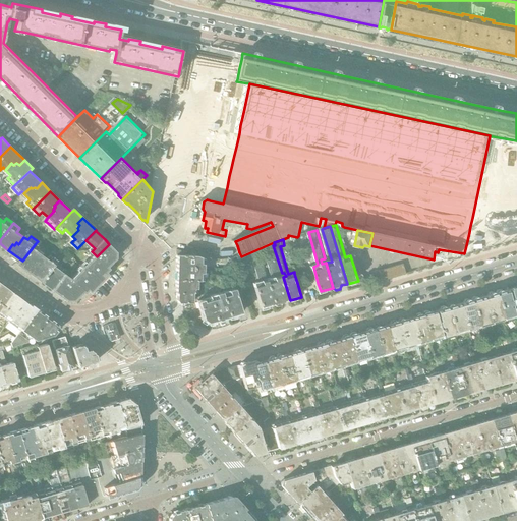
[(19,264),(31,272),(36,265),(38,267),(40,263),(42,264),(47,256),(40,251),(42,248),(36,243),(22,261),(19,264)]
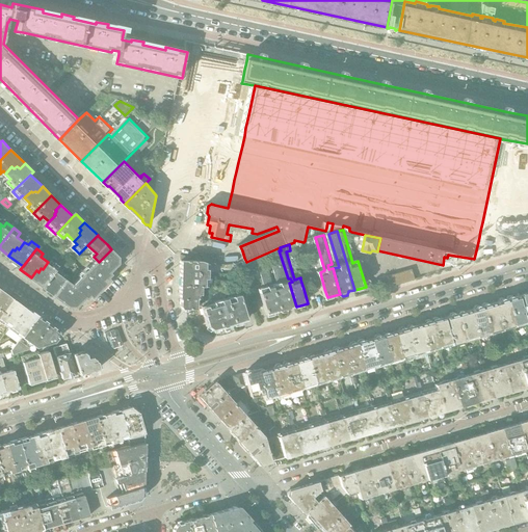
[(99,262),(111,273),(119,265),(119,257),(111,249),(99,262)]
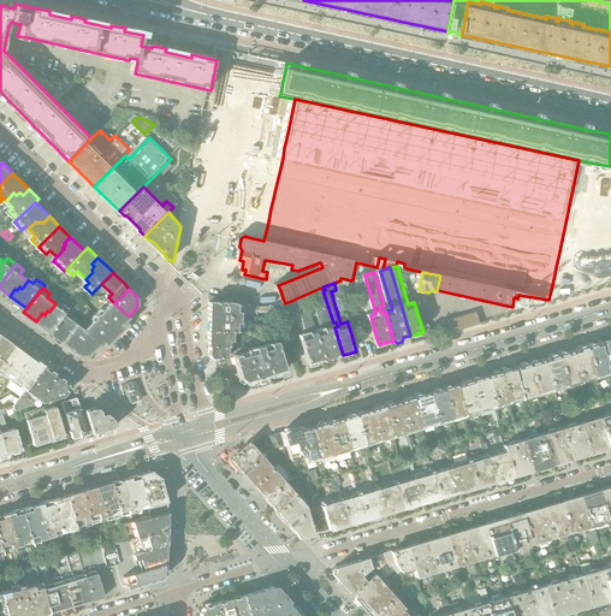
[(327,325),(333,323),(322,290),(314,292),(325,330),(318,331),(319,332),(326,360),(327,360),(330,362),(334,361),(336,357),(343,355),(334,327),(328,329),(327,325)]
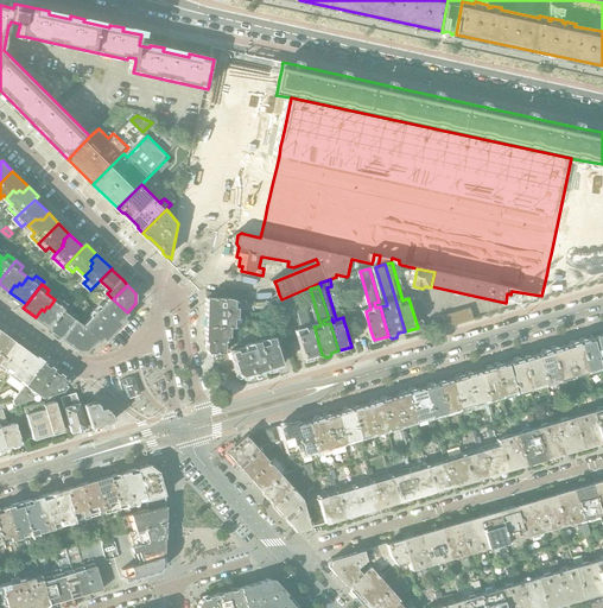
[(313,323),(304,291),(296,293),(306,329),(299,331),(308,360),(322,355),(315,328),(310,329),(309,324),(313,323)]
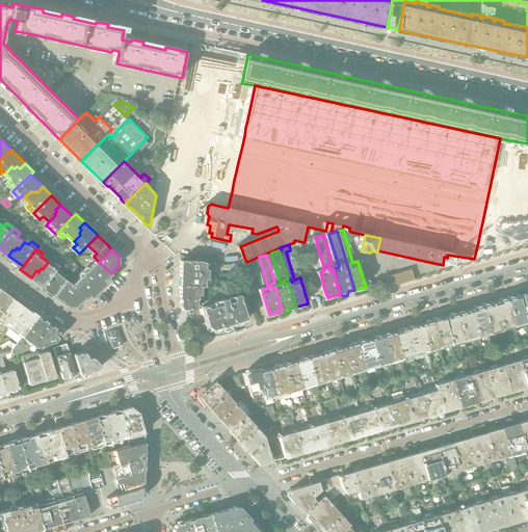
[(183,273),(211,274),(211,264),(204,262),(191,261),(192,258),(184,256),(184,261),(183,273)]
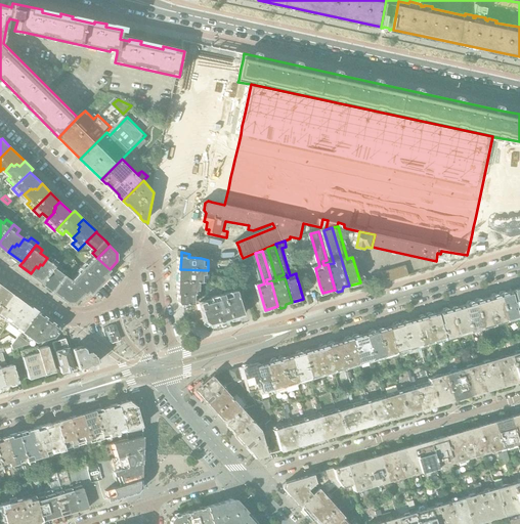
[(44,284),(55,292),(67,275),(65,273),(67,270),(66,269),(70,264),(67,262),(69,261),(63,257),(59,263),(58,265),(56,267),(44,284)]
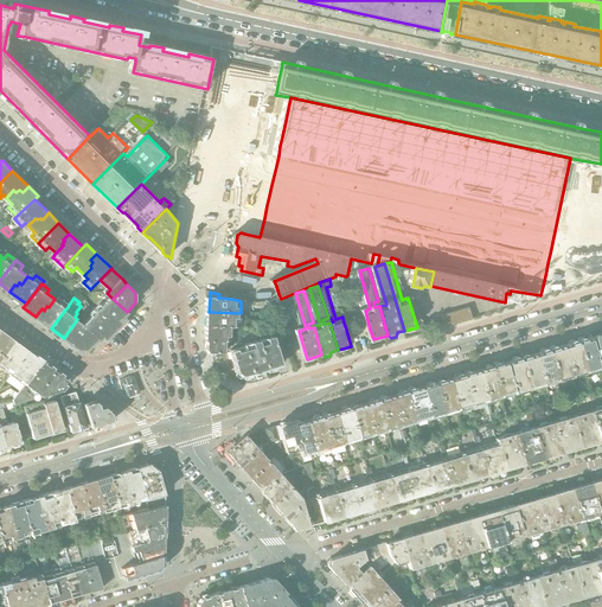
[(51,328),(65,310),(68,307),(69,305),(61,299),(58,302),(55,299),(49,307),(46,306),(44,311),(42,308),(36,317),(51,328)]
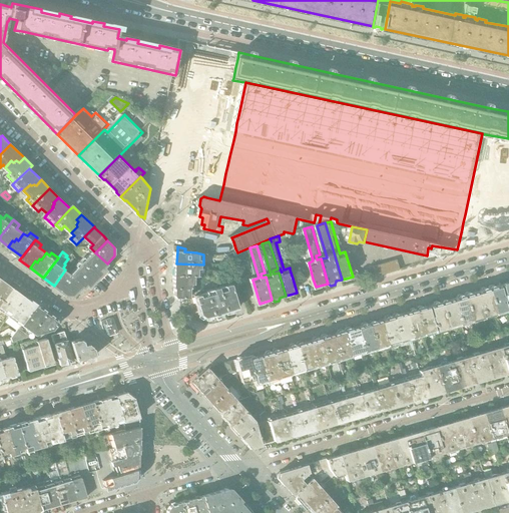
[(84,264),(100,279),(108,271),(105,269),(109,265),(107,264),(95,252),(84,264)]
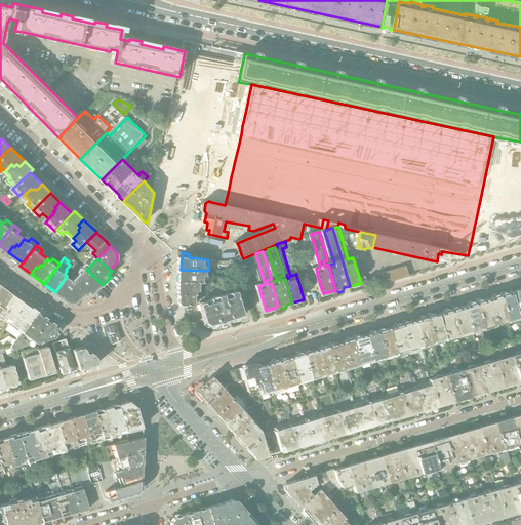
[(412,276),(409,266),(386,273),(389,283),(412,276)]
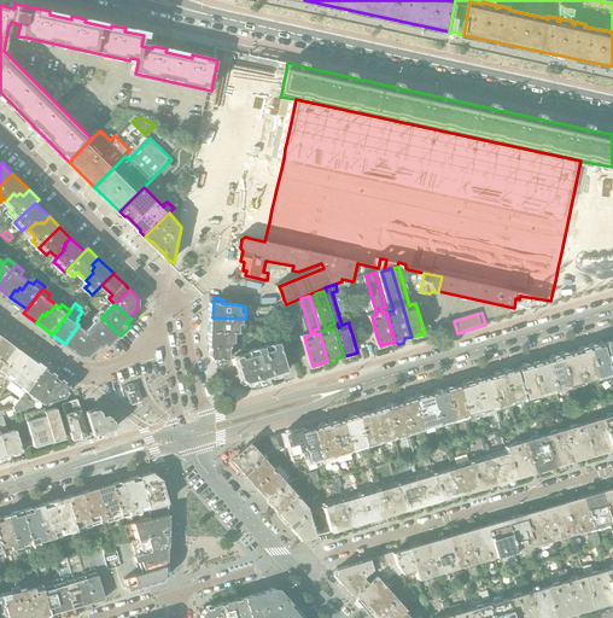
[(285,316),(280,316),(281,320),(278,321),(280,331),(289,328),(286,319),(285,316)]
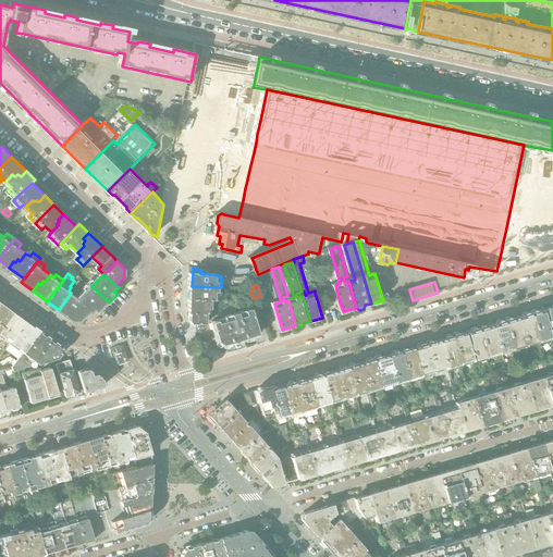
[(99,312),(109,302),(91,286),(80,298),(91,311),(93,313),(97,310),(99,312)]
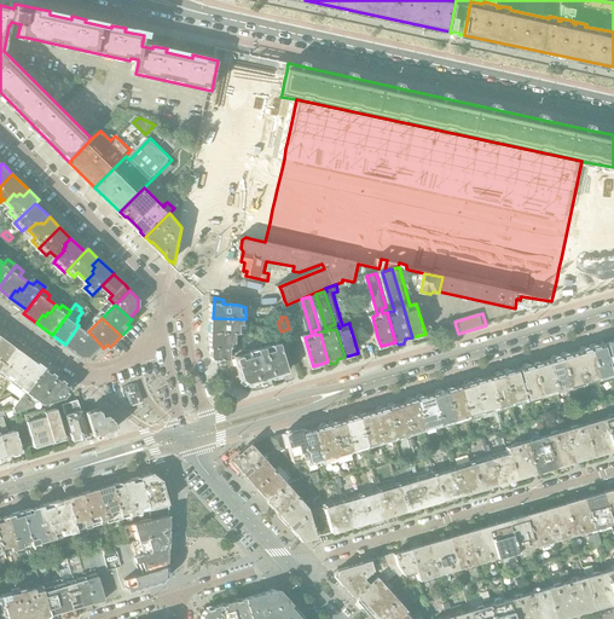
[(213,318),(213,334),(237,334),(244,334),(250,334),(250,325),(244,324),(245,319),(213,318)]
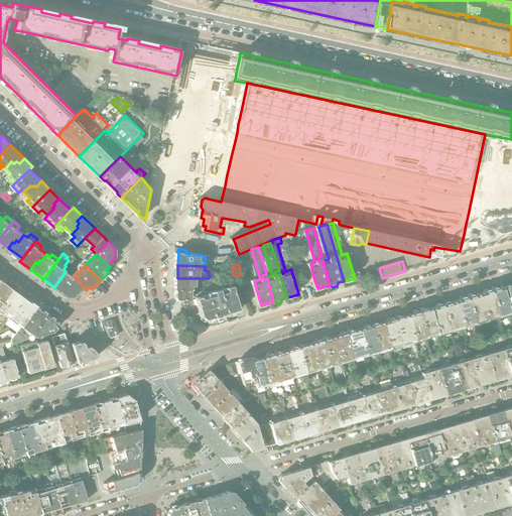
[(77,296),(85,288),(74,276),(66,271),(54,287),(67,296),(68,296),(77,295),(77,296)]
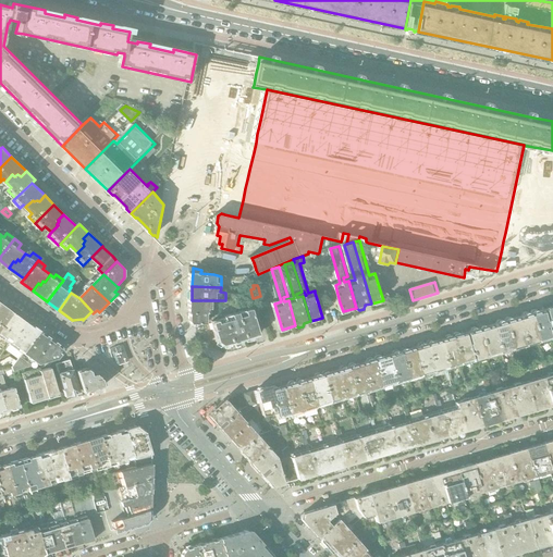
[(269,308),(268,305),(267,305),(266,299),(262,300),(267,317),(272,316),(270,308),(269,308)]
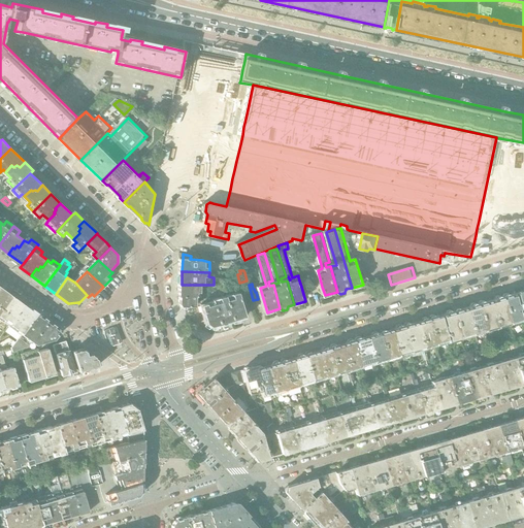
[(202,285),(182,285),(182,296),(183,296),(182,304),(183,304),(185,308),(185,309),(188,309),(189,317),(199,315),(201,311),(199,306),(197,306),(198,297),(199,296),(199,292),(202,293),(202,285)]
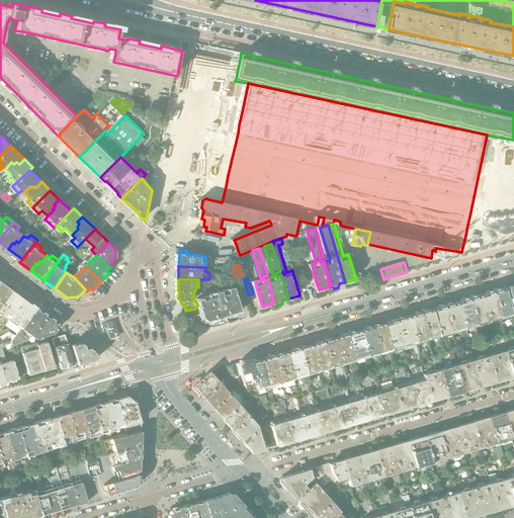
[(0,286),(0,309),(1,310),(15,290),(3,282),(0,286)]
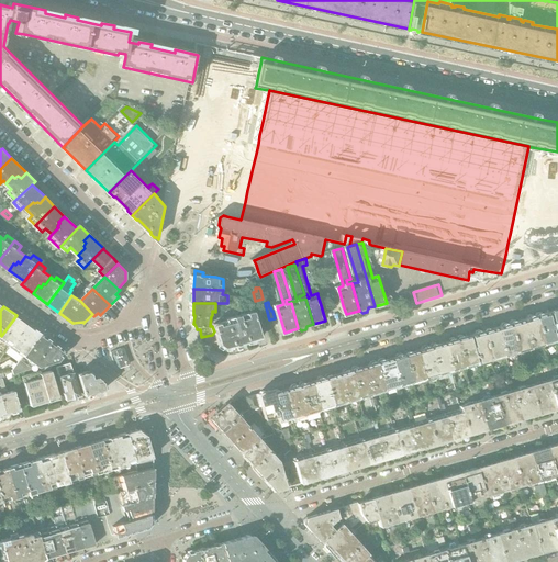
[(557,332),(551,312),(546,314),(544,312),(540,313),(539,316),(538,316),(546,343),(557,339),(557,332)]
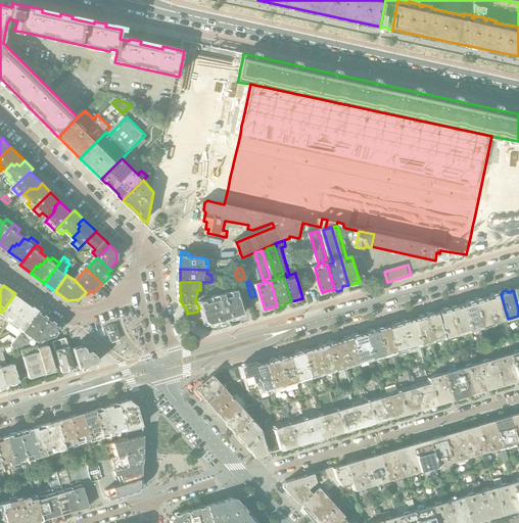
[(226,295),(233,319),(234,322),(241,320),(240,317),(245,315),(243,308),(238,292),(226,295)]
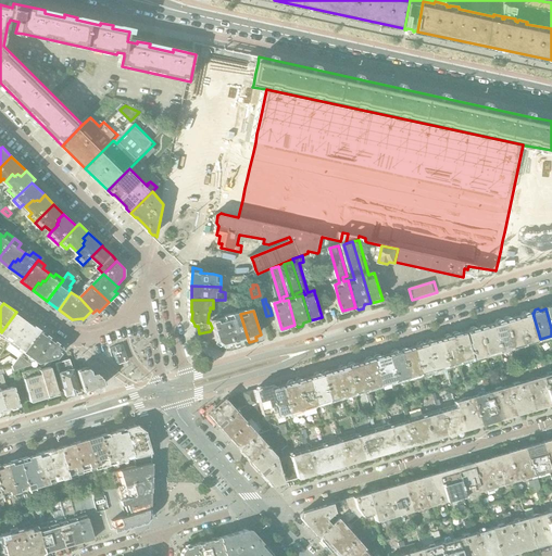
[(13,341),(28,320),(16,312),(1,332),(13,341)]
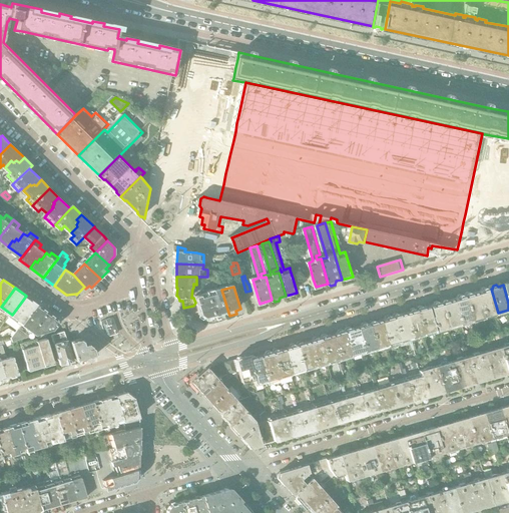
[(498,313),(491,289),(490,289),(488,288),(485,289),(484,291),(474,294),(472,293),(469,293),(468,296),(475,319),(498,313)]
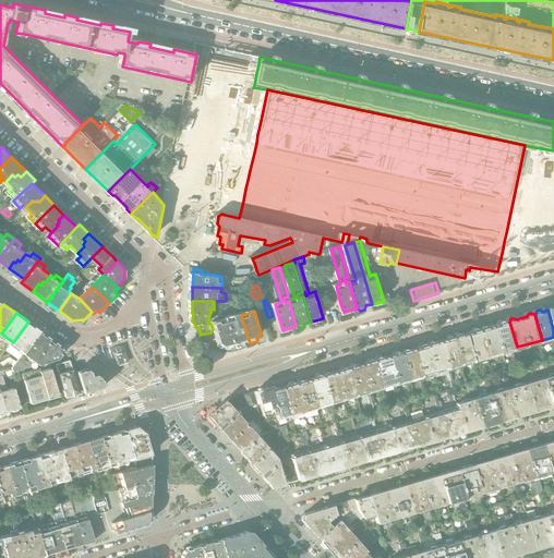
[(243,341),(249,340),(241,315),(228,319),(235,344),(236,344),(238,347),(242,346),(242,344),(243,342),(243,341)]
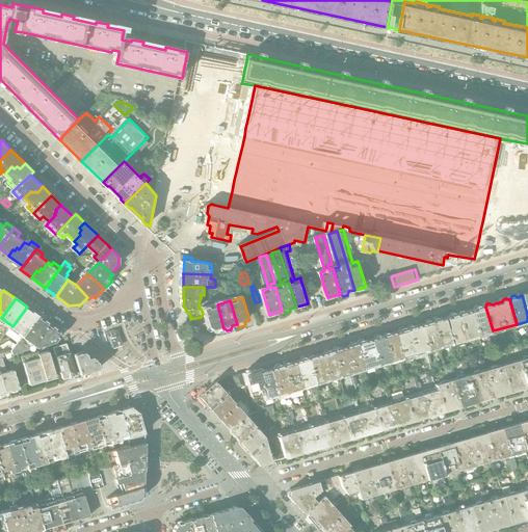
[(223,328),(217,304),(204,308),(208,322),(209,327),(215,330),(216,330),(217,334),(223,331),(223,328)]
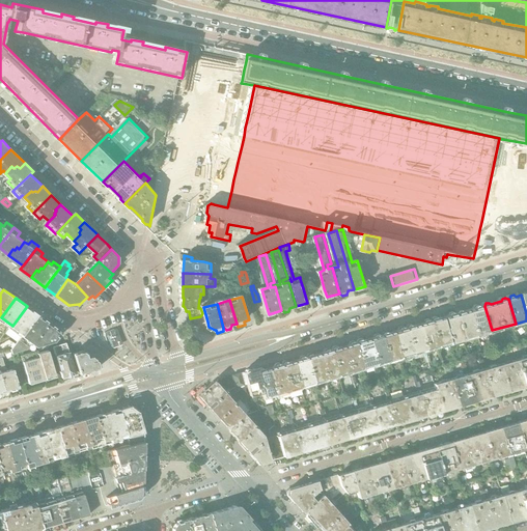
[(466,338),(492,330),(484,306),(482,306),(480,305),(477,306),(476,308),(466,311),(464,310),(461,310),(460,313),(466,338)]
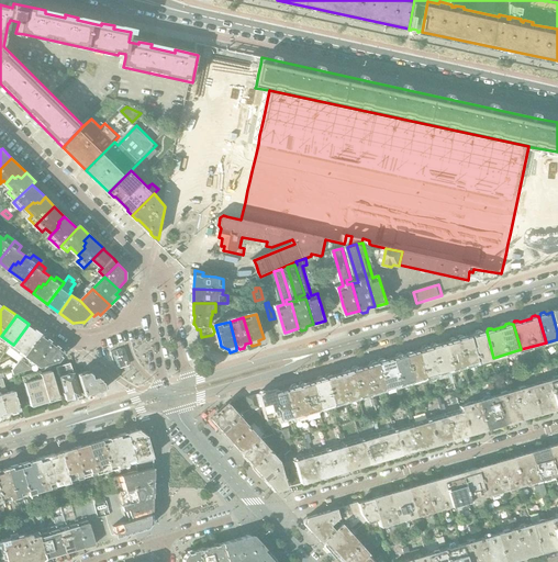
[(25,355),(42,333),(37,329),(36,329),(29,324),(13,345),(25,355)]
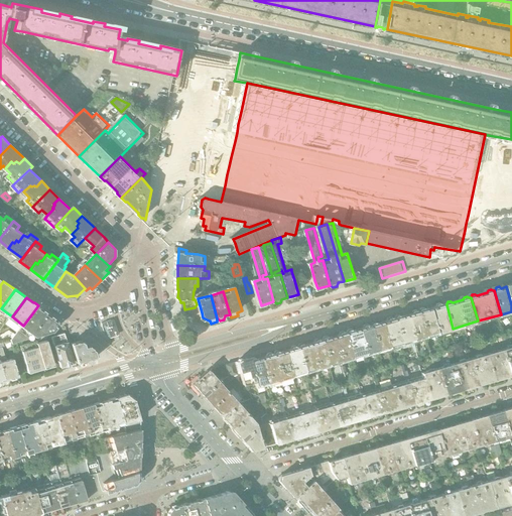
[(453,329),(446,304),(444,304),(442,303),(439,304),(438,306),(432,308),(439,331),(440,332),(441,332),(453,329)]
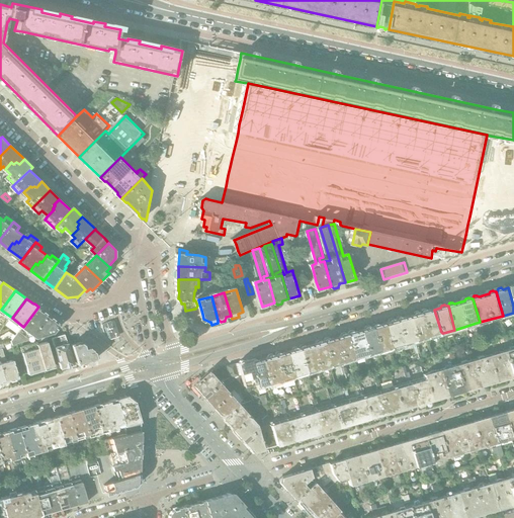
[(15,345),(53,334),(50,332),(58,321),(38,307),(23,327),(24,328),(14,341),(15,345)]
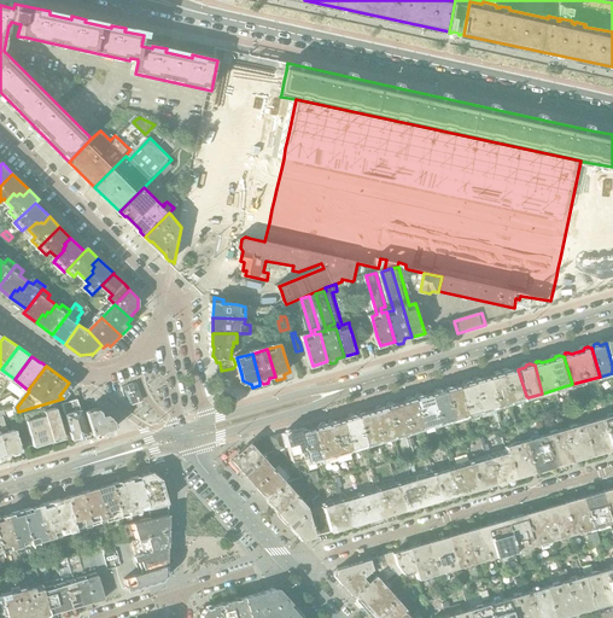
[(526,397),(526,396),(518,369),(513,371),(511,369),(507,369),(506,373),(503,373),(512,401),(526,397)]
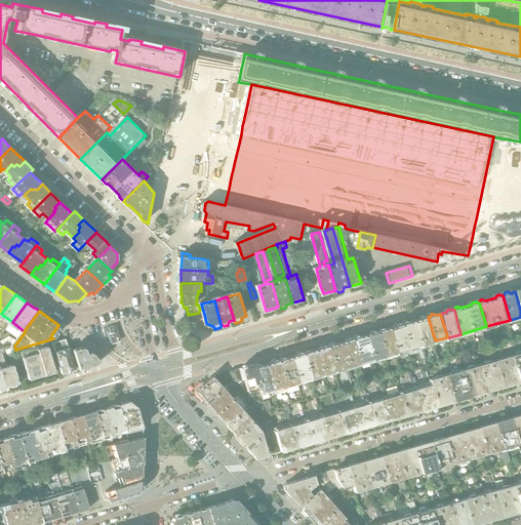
[(411,348),(435,340),(428,317),(426,316),(423,317),(422,319),(411,322),(409,321),(406,321),(405,324),(404,324),(411,348)]
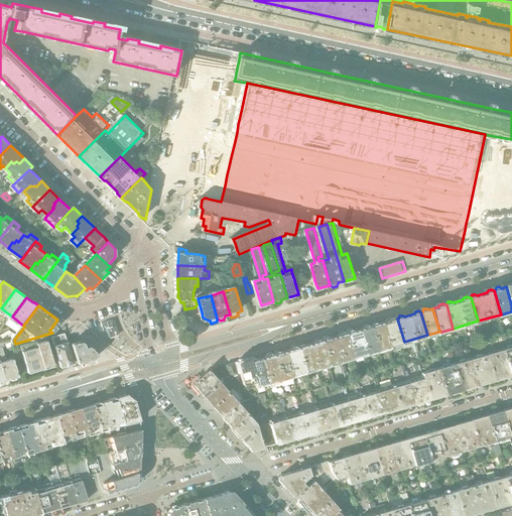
[(404,342),(397,318),(396,318),(394,317),(391,318),(390,320),(380,324),(378,323),(375,323),(374,326),(372,326),(380,349),(404,342)]
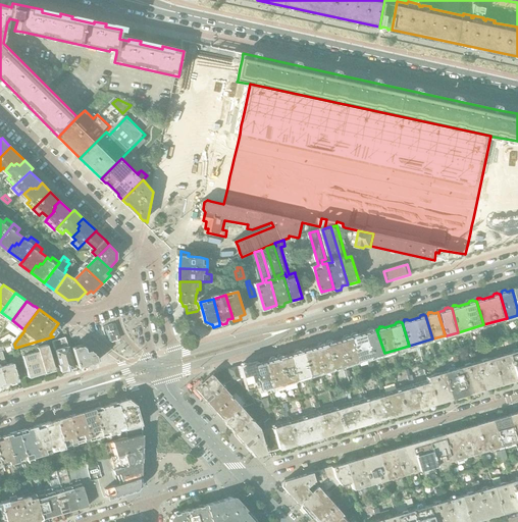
[(50,334),(53,336),(56,335),(63,327),(58,323),(50,334)]
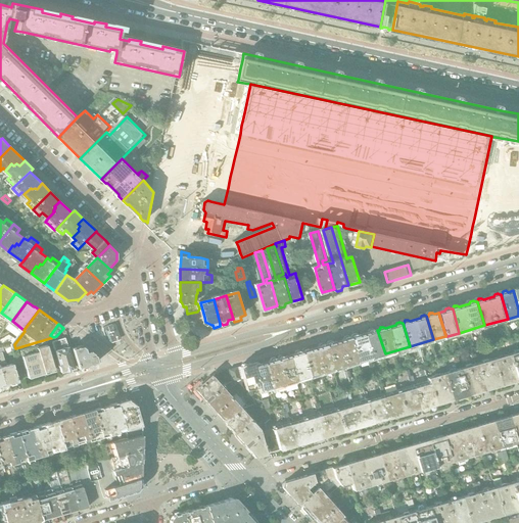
[(123,339),(118,325),(115,326),(115,325),(109,327),(114,342),(123,339)]
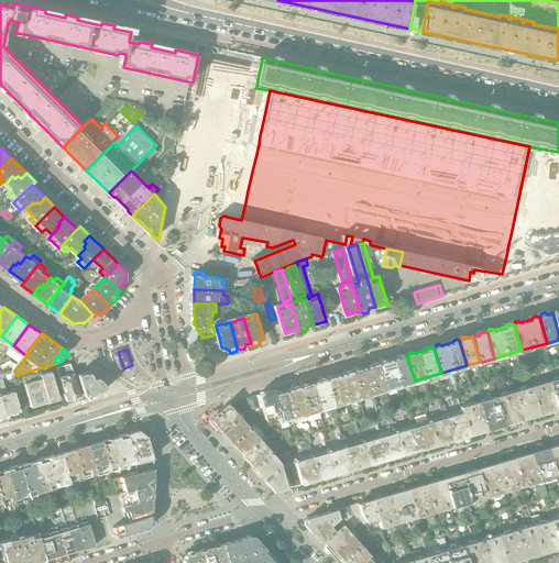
[(415,381),(406,355),(404,354),(401,355),(399,357),(388,361),(386,360),(383,361),(382,363),(381,363),(388,388),(415,381)]
